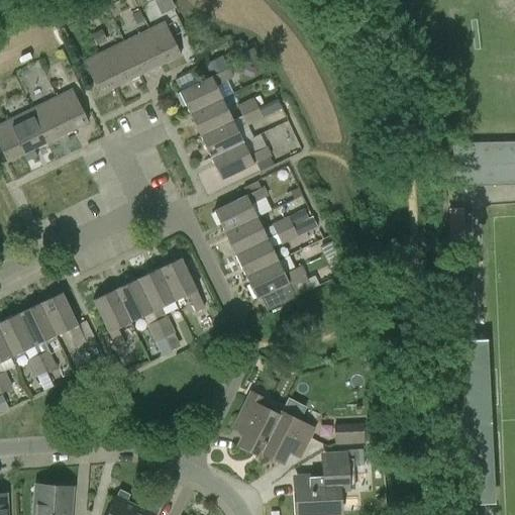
[(160,0),(165,11),(180,5),(178,0),(160,0)]
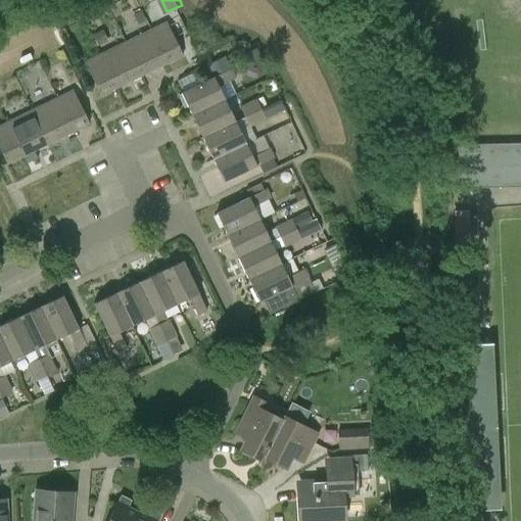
[(168,21),(152,29),(169,62),(184,54),(168,21)]
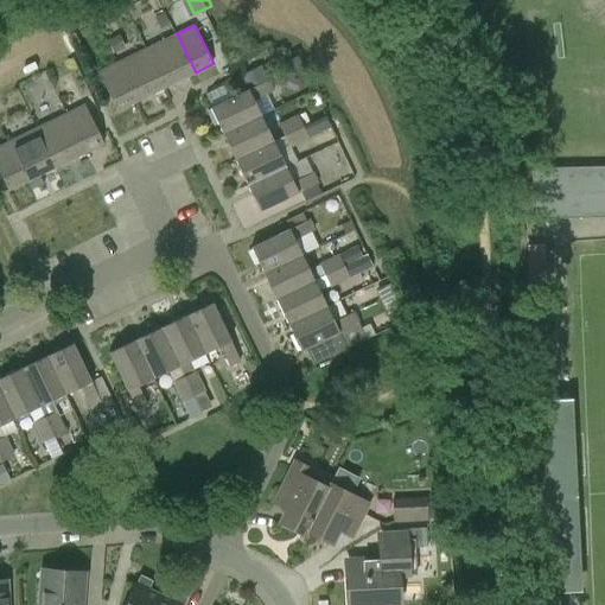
[(196,72),(177,33),(147,48),(166,87),(196,72)]
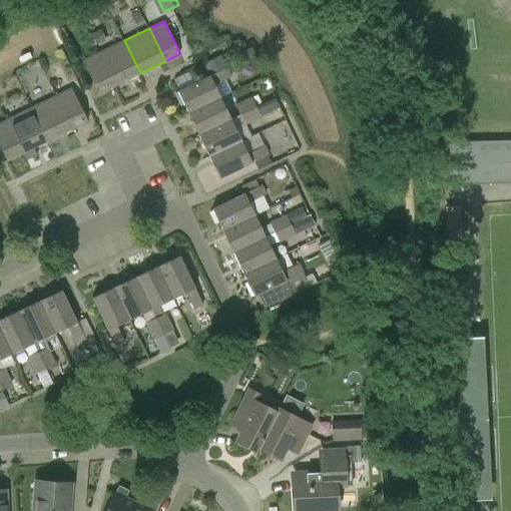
[(115,85),(140,73),(124,40),(99,52),(115,85)]
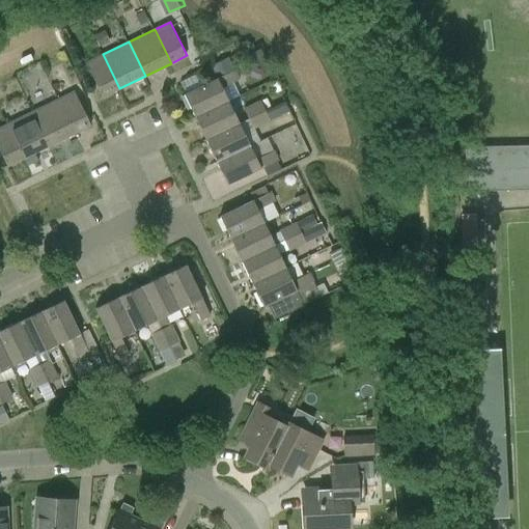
[(104,95),(119,88),(103,54),(87,62),(104,95)]
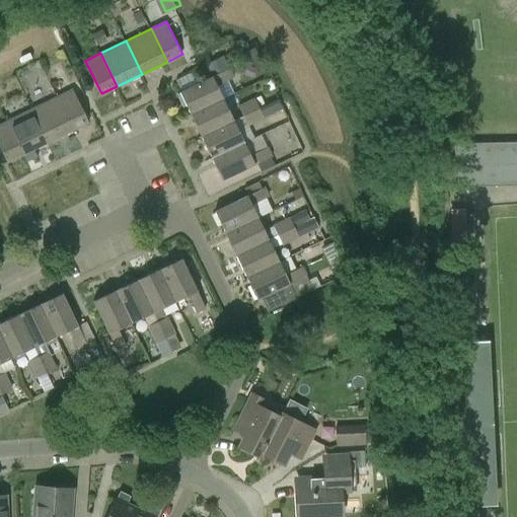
[(180,91),(192,114),(224,97),(218,85),(234,77),(229,68),(191,86),(180,91)]
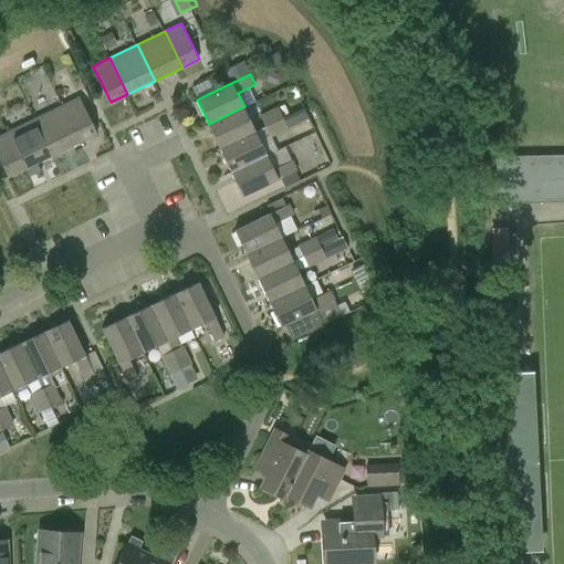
[(74,144),(97,133),(80,97),(58,108),(74,144)]
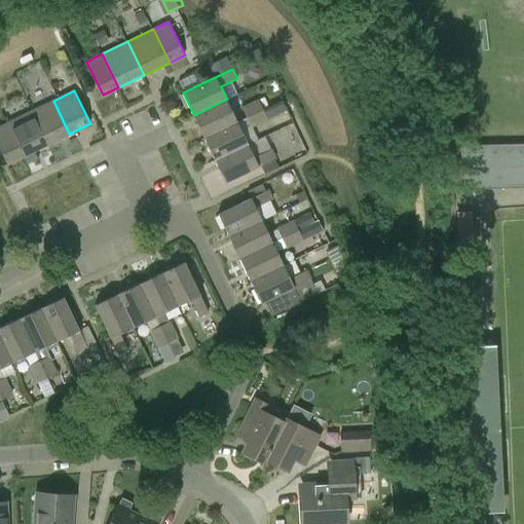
[(238,121),(227,99),(194,115),(204,138),(238,121)]
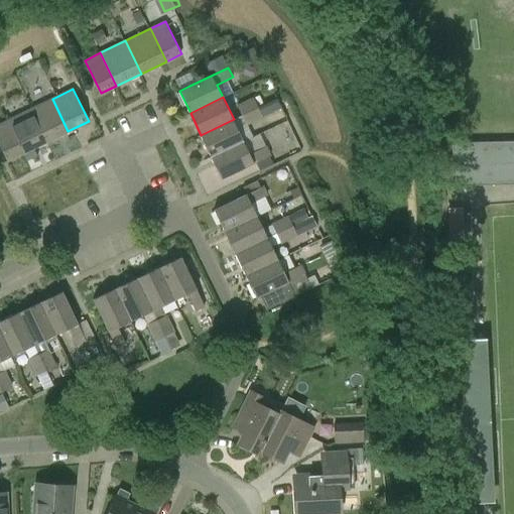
[(242,115),(258,108),(254,98),(238,106),(242,115)]
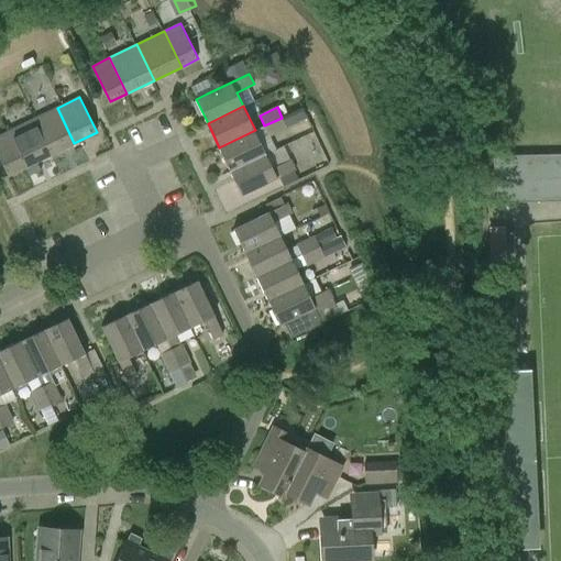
[(74,143),(57,108),(35,119),(53,154),(74,143)]
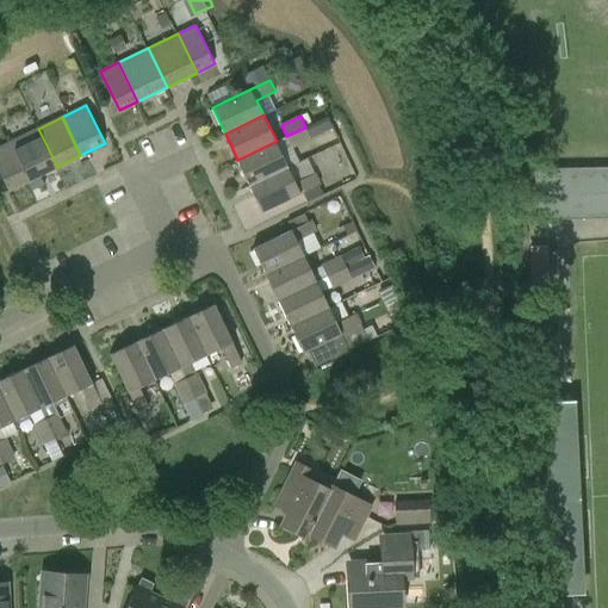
[(292,147),(311,137),(305,128),(286,136),(292,147)]
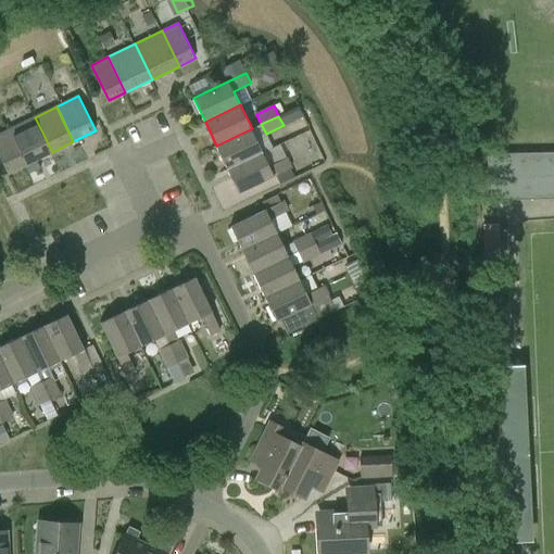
[(52,152),(35,117),(13,127),(30,162),(52,152)]
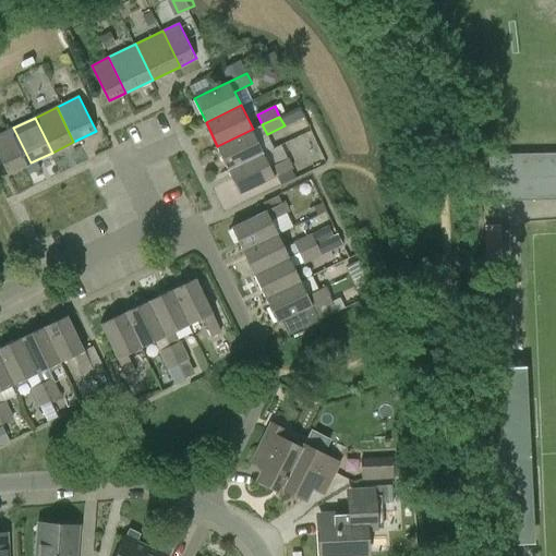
[(31,162),(13,128),(0,134),(0,156),(9,173),(31,162)]
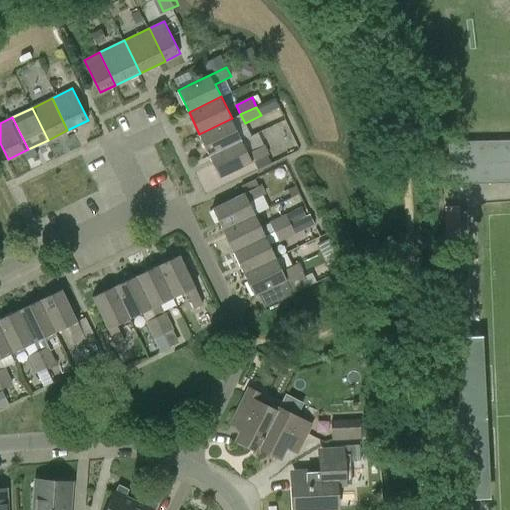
[(232,118),(199,134),(210,155),(242,140),(232,118)]
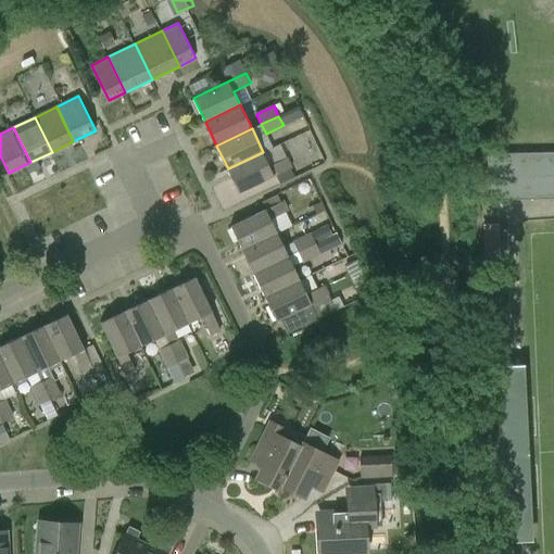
[(553,150),(489,152),(490,199),(553,197),(553,150)]
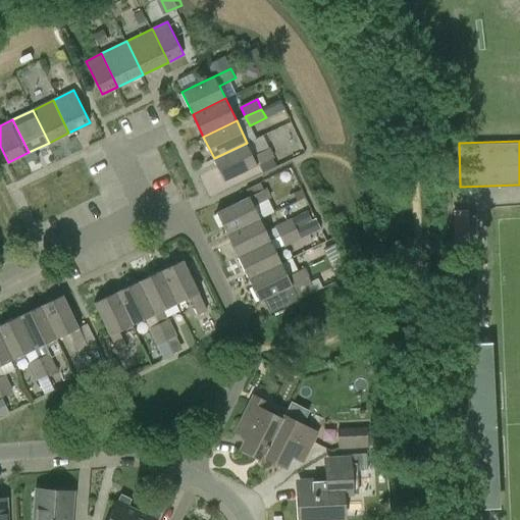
[(253,155),(247,143),(214,158),(224,180),(274,157),(269,147),(253,155)]
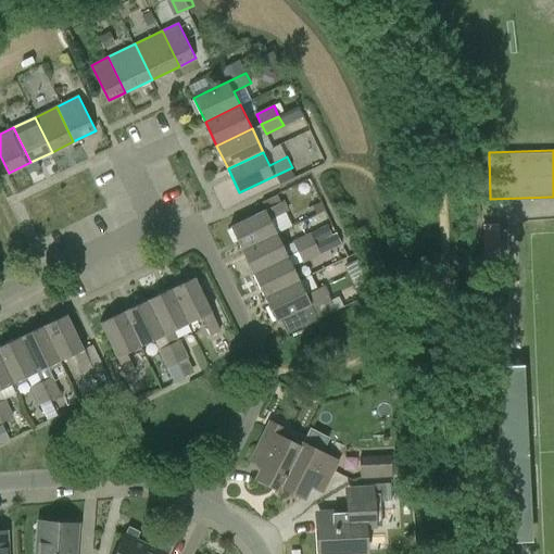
[(263,201),(267,208),(231,225),(243,249),(278,233),(272,218),(289,210),(284,200),(281,201),(278,193),(263,201)]
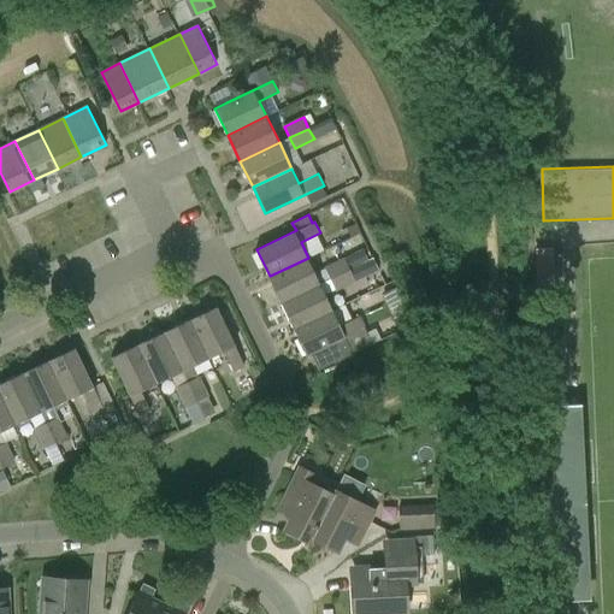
[(350,270),(369,260),(362,249),(346,259),(350,270)]
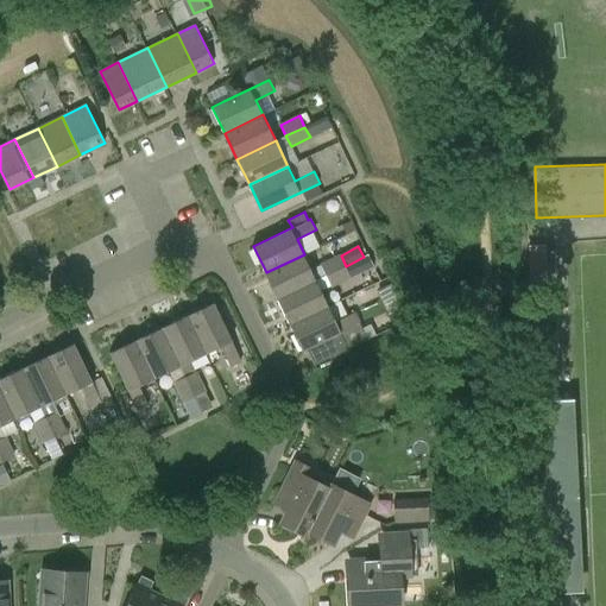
[(304,254),(266,272),(278,298),(316,281),(311,269),(304,254)]
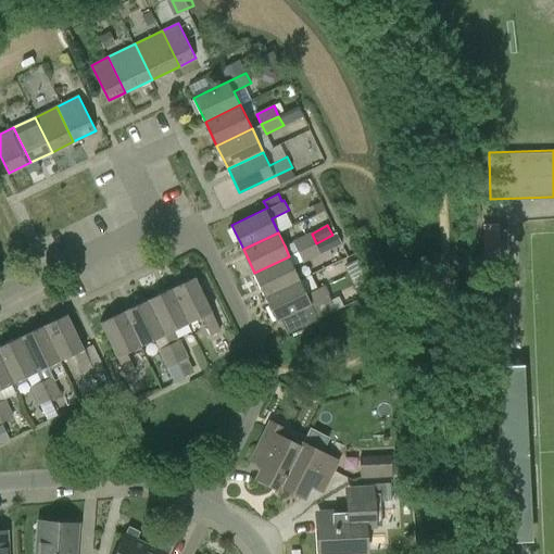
[(293,242),(298,252),(316,243),(312,234),(293,242)]
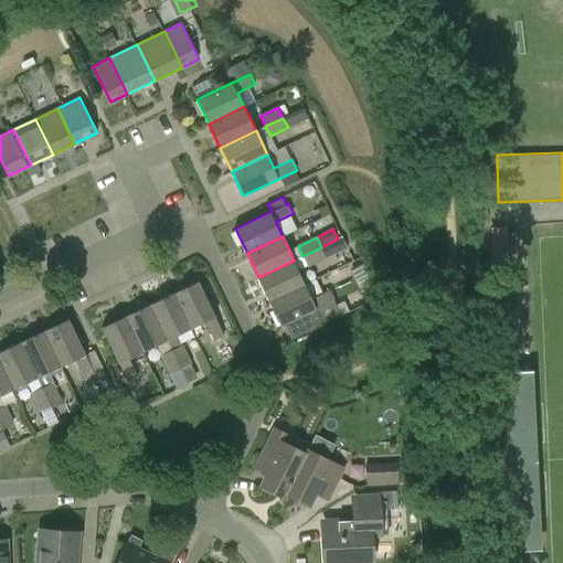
[(321,247),(326,257),(340,251),(335,241),(338,238),(321,247)]
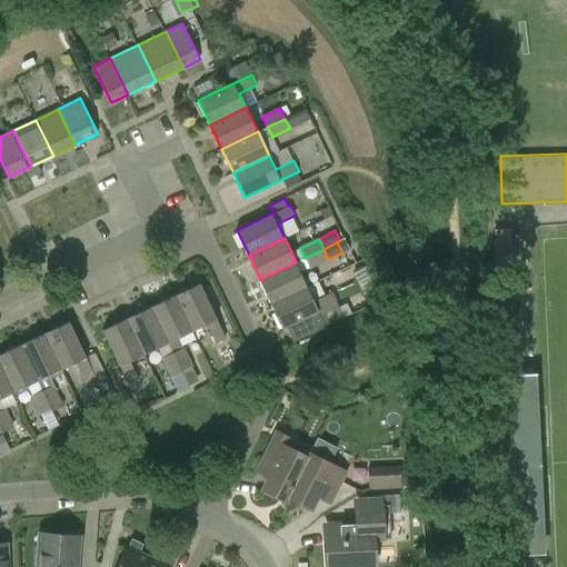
[(328,259),(324,249),(305,258),(309,267),(310,268),(328,259)]
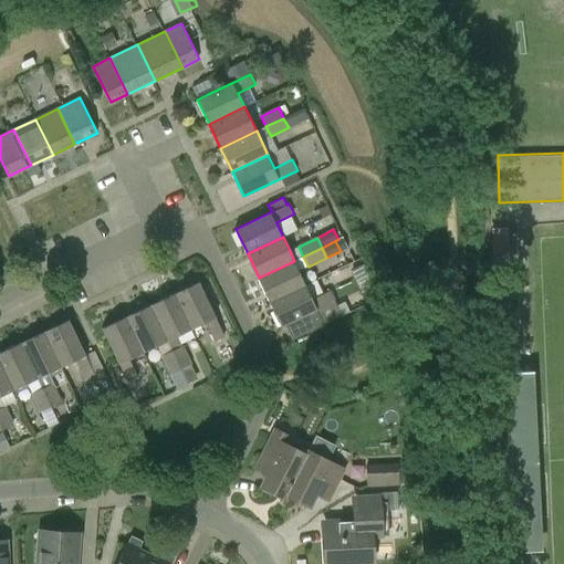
[(306,284),(299,269),(307,265),(303,257),(294,261),(259,278),(271,302),(306,284)]
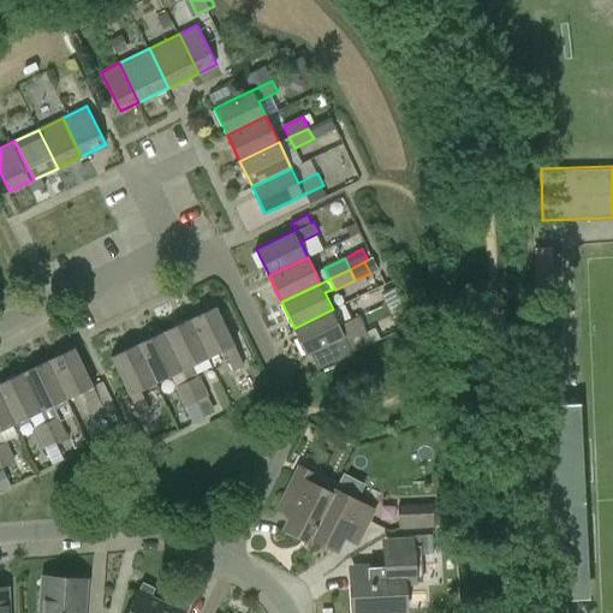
[(539,287),(540,317),(555,316),(555,286),(539,287)]
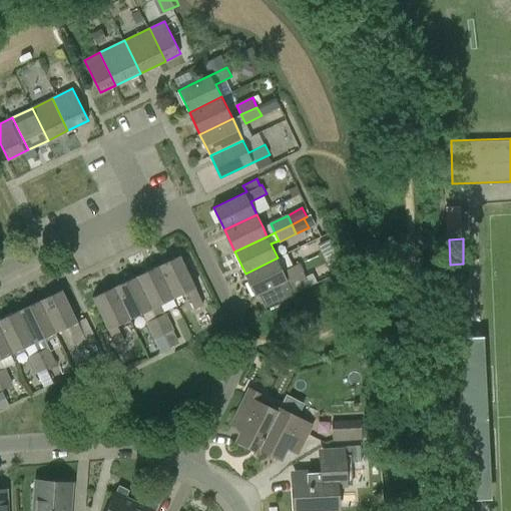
[(203,303),(196,287),(180,256),(158,266),(174,298),(186,292),(194,308),(203,303)]
